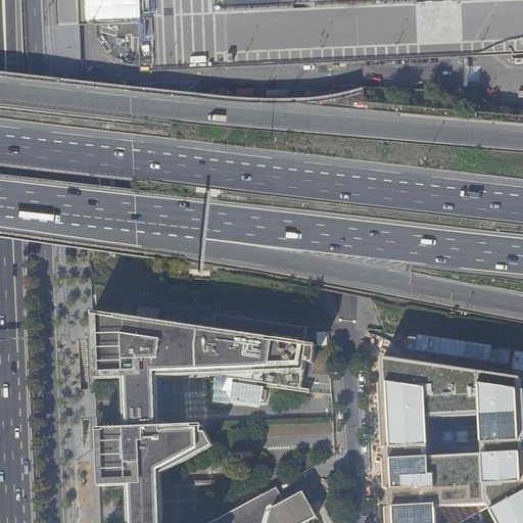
[(153,16),(152,0),(143,0),(144,16),(153,16)]
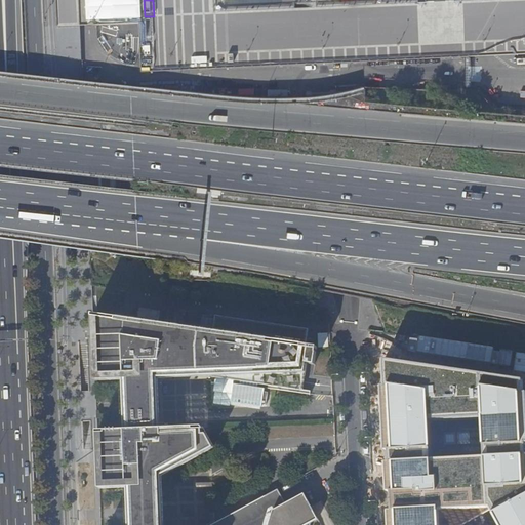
[(156,432),(154,378),(195,377),(266,386),(266,389),(309,395),(309,391),(300,390),(305,364),(313,365),(315,347),(304,346),(305,339),(211,325),(210,332),(90,314),(94,381),(121,379),(123,433),(96,434),(98,489),(99,489),(101,489),(126,488),(127,524),(162,524),(161,477),(213,449),(205,435),(201,435),(202,431),(203,431),(202,430),(156,432)]
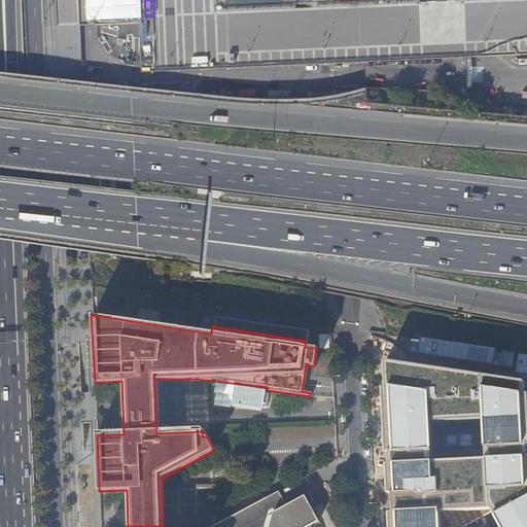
[(212,326),(306,341),(309,330),(214,316),(212,326)]
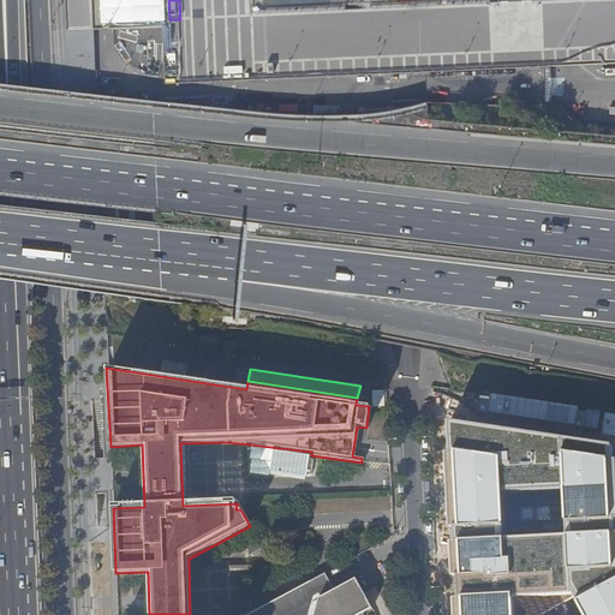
[(372,390),(372,407),(384,406),(384,390),(372,390)]
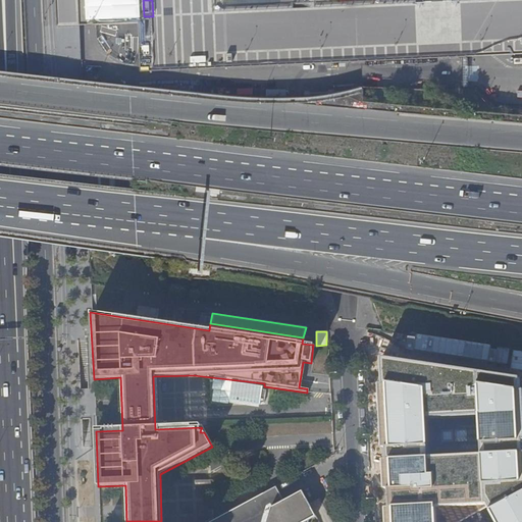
[(521,521),(521,393),(520,375),(378,356),(385,521),(521,521)]
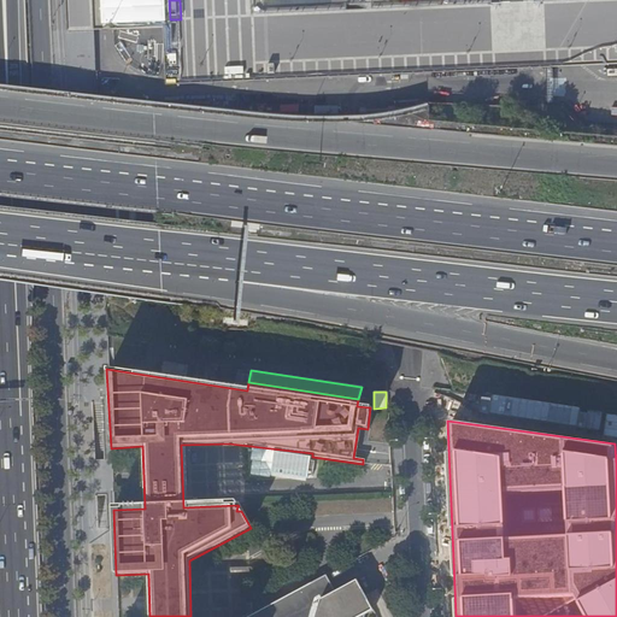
[(246,616),(363,616),(365,613),(372,610),(357,580),(335,592),(325,575),(246,616)]
